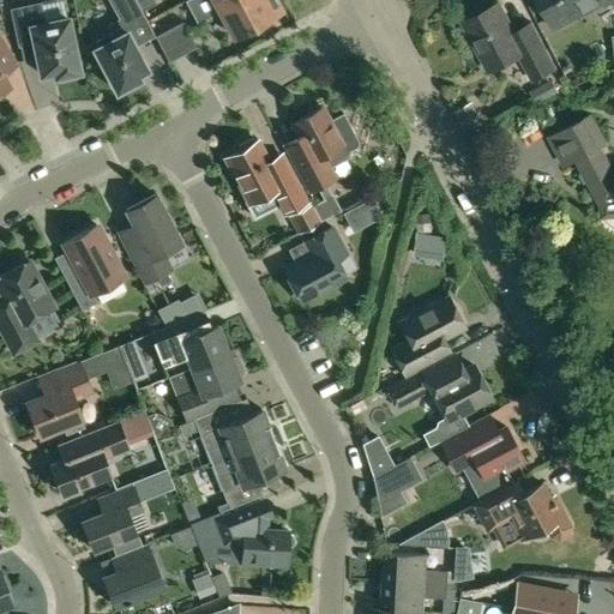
[(127,19),(142,11),(142,10),(136,0),(108,0),(114,10),(120,6),(127,19)]
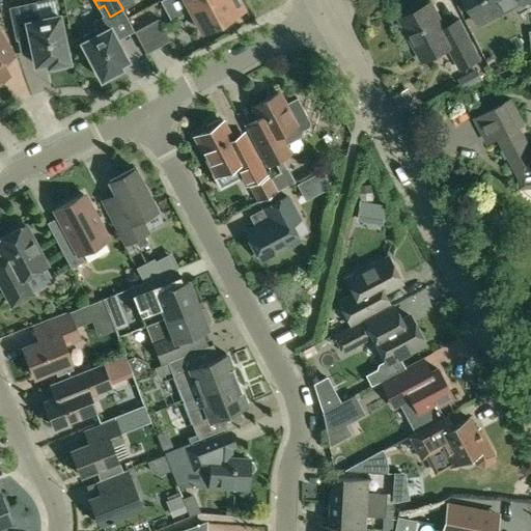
[(133,0),(117,0),(122,8),(134,2),(133,0)]
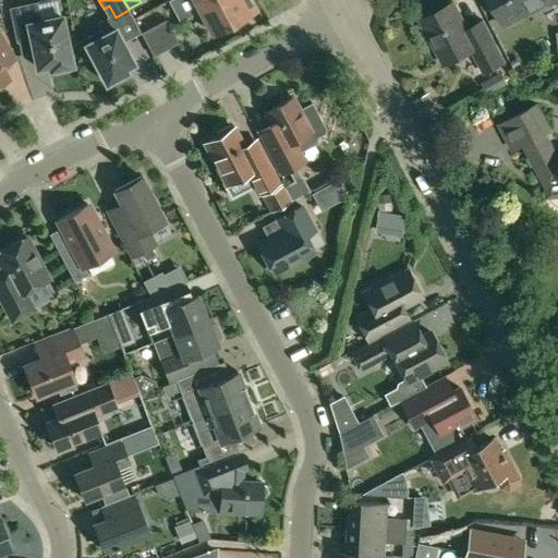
[(186,0),(194,13),(201,10),(217,0),(186,0)]
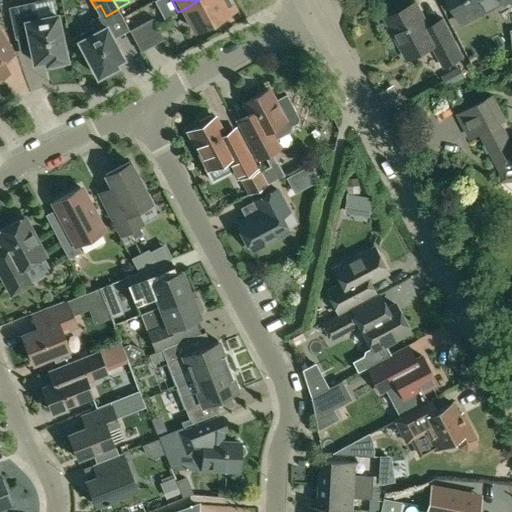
[(199,0),(184,9),(195,29),(235,8),(230,0),(199,0)]
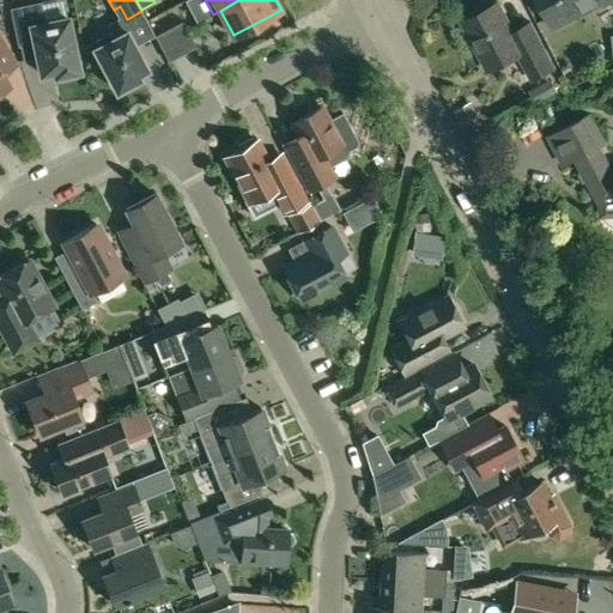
[(612,0),(539,0),(553,26),(602,0),(605,4),(606,4),(608,8),(612,6),(612,0)]
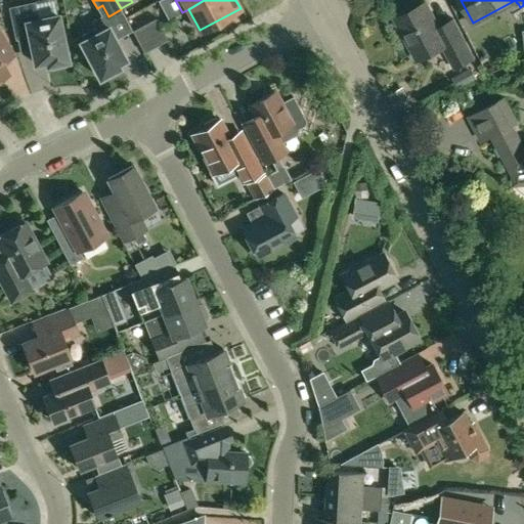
[(454,69),(474,57),(453,19),(439,27),(426,2),(395,18),(417,60),(442,46),(454,69)]
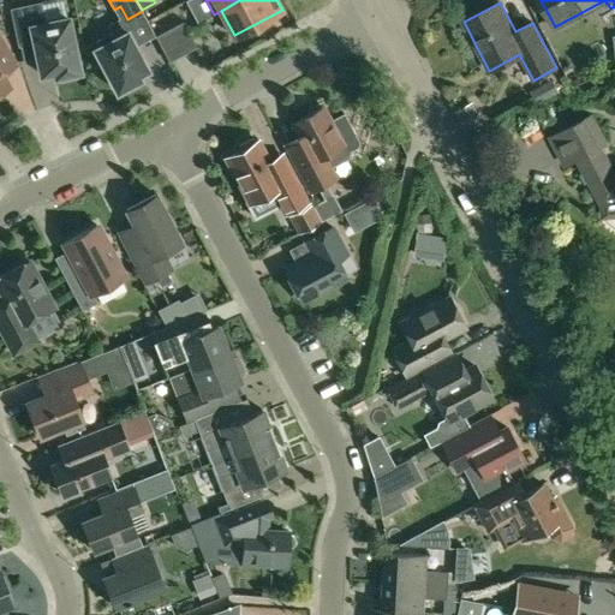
[(12,10),(19,46),(22,45),(24,59),(37,57),(41,75),(54,72),(55,76),(60,76),(61,81),(76,78),(75,72),(79,71),(69,17),(45,22),(40,4),(12,10)]
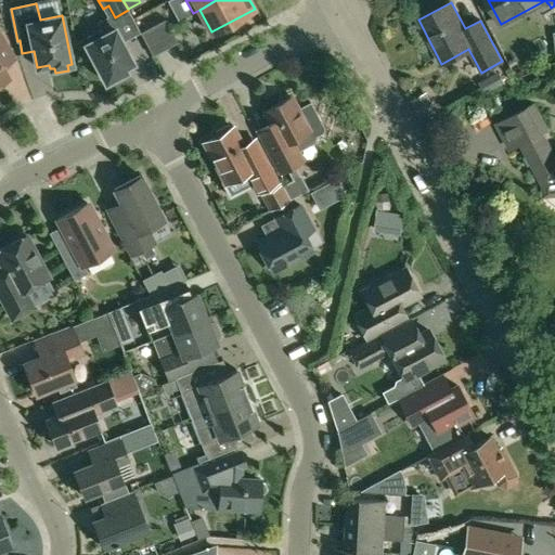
[(133,63),(111,14),(97,22),(101,30),(84,40),(105,82),(110,80),(113,81),(121,77),(123,74),(128,71),(126,66),(133,63)]
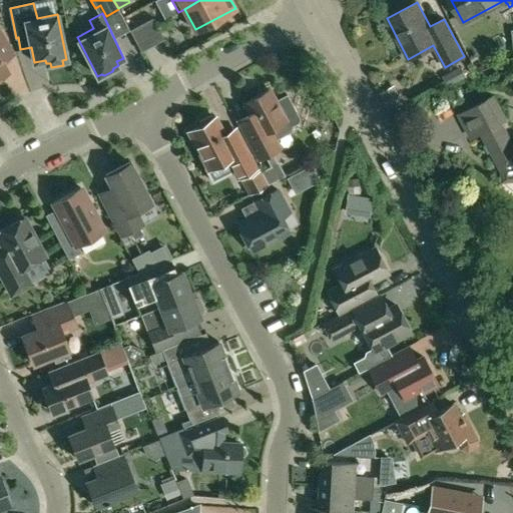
[(141,23),(153,45),(164,39),(152,17),(141,23)]
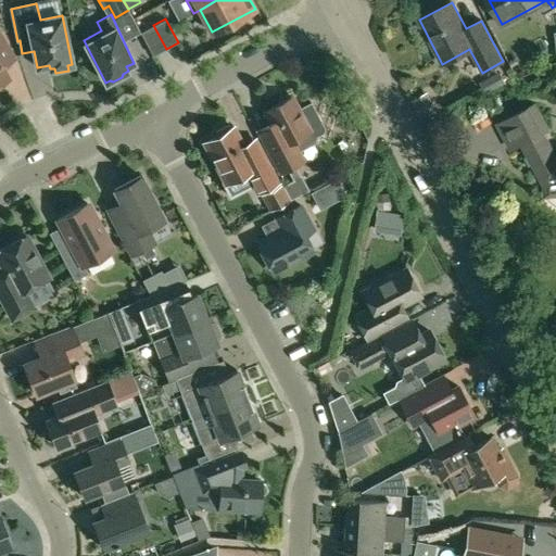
[(166,49),(153,25),(140,33),(153,55),(166,49)]
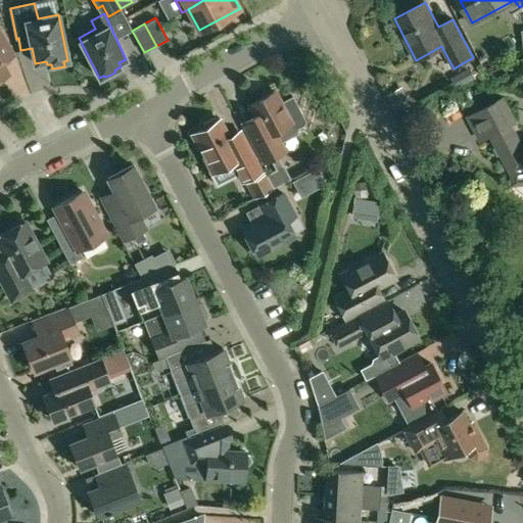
[(13,55),(0,32),(0,79),(8,75),(0,59),(0,49),(6,46),(12,55),(13,55)]
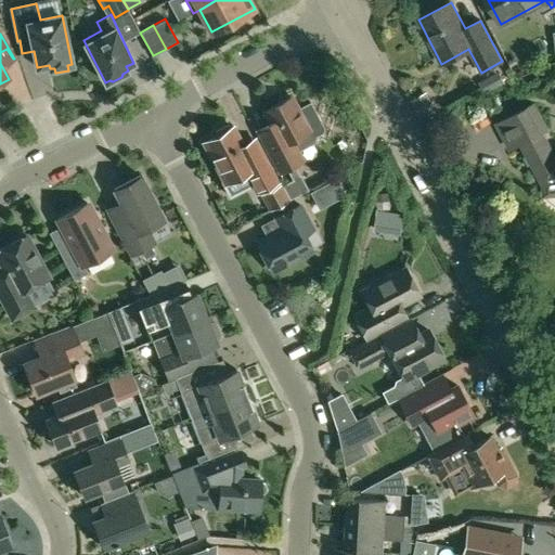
[(265,145),(280,172),(302,160),(298,151),(313,142),(315,136),(322,132),(323,128),(322,125),(310,103),(299,108),(292,95),(263,112),(278,139),(265,145)]
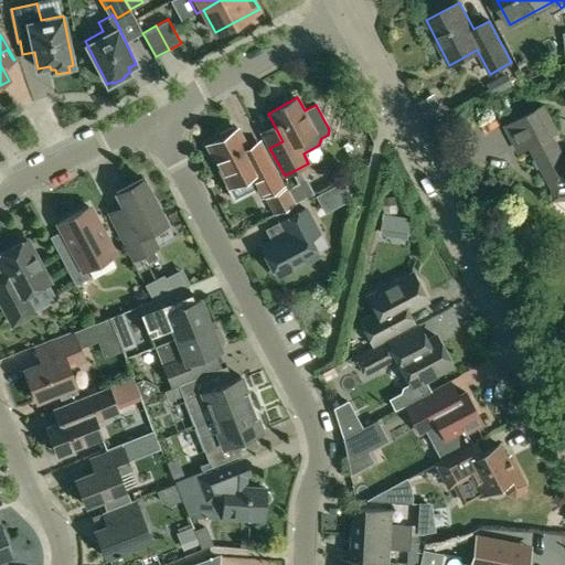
[(564,160),(551,135),(556,131),(543,106),(505,126),(519,151),(530,146),(552,188),(564,187),(564,160)]
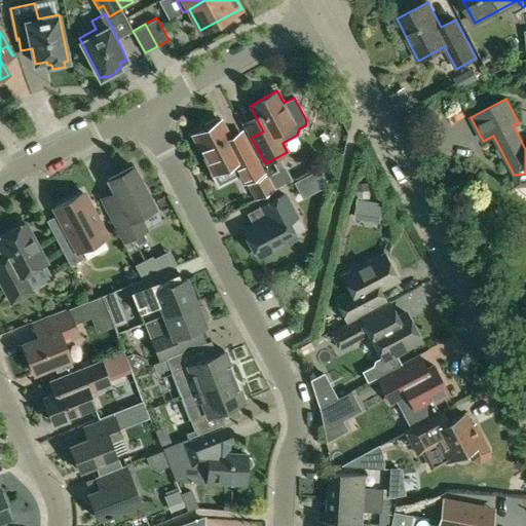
[(247,182),(263,173),(249,147),(237,153),(221,120),(193,135),(214,173),(233,162),(243,183),(247,182)]
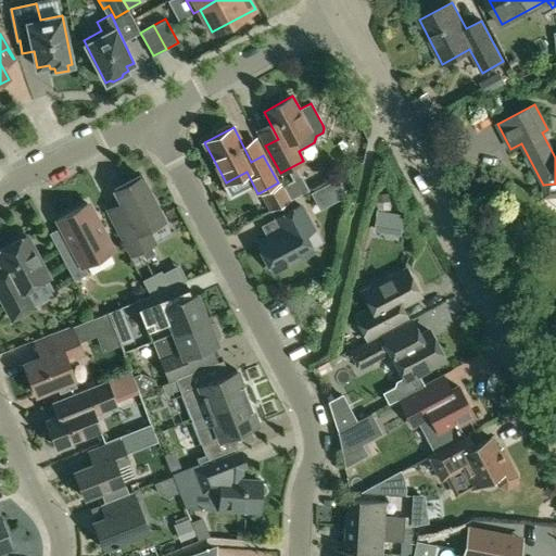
[(147,228),(164,219),(141,176),(114,190),(130,220),(117,228),(131,255),(154,243),(147,228)]
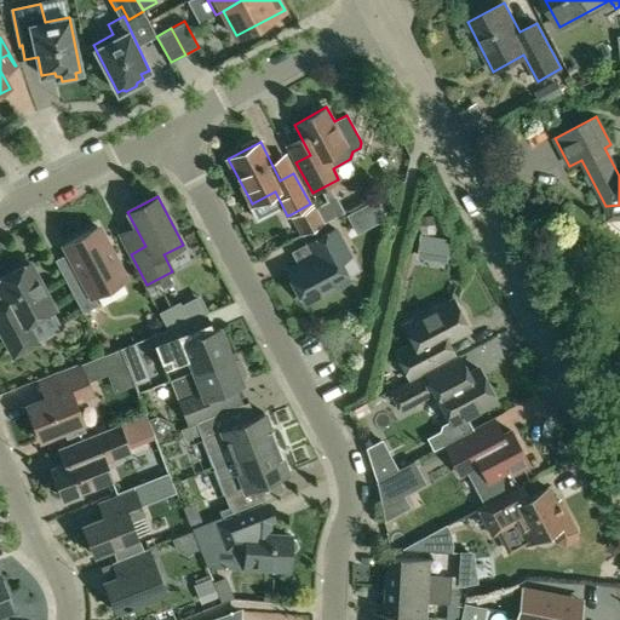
[(343,212),(336,196),(315,207),(322,223),(343,212)]
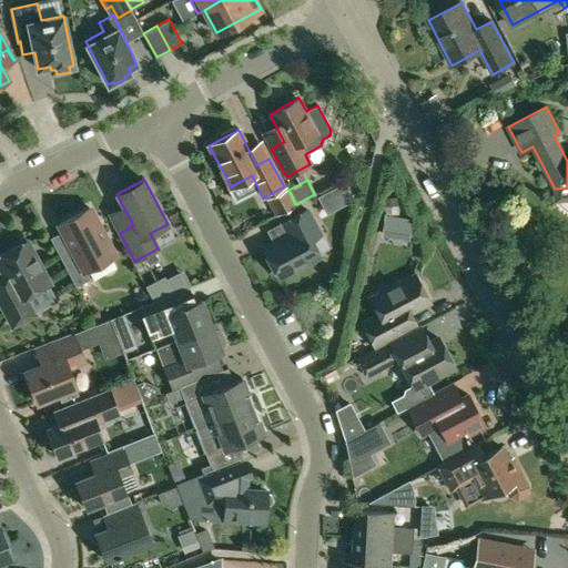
[(345,200),(353,196),(345,180),(337,184),(345,200)]
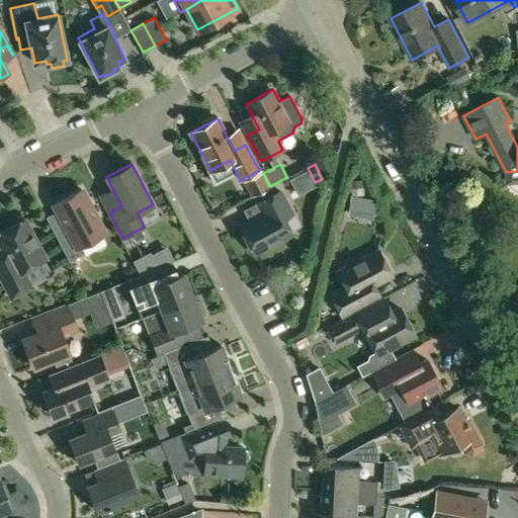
[(260,170),(243,179),(251,196),(269,187),(260,170)]
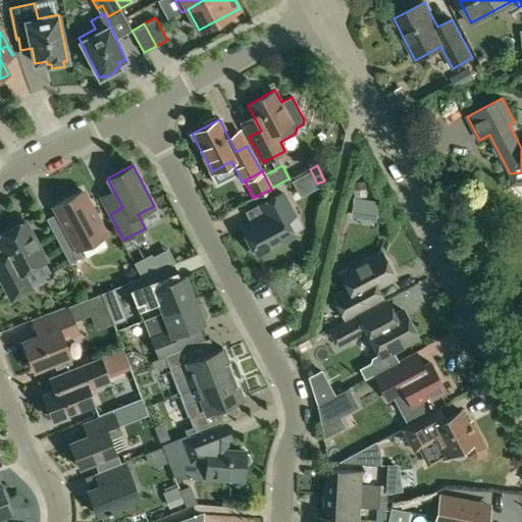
[(79,249),(105,235),(83,191),(54,206),(66,228),(54,235),(69,263),(83,257),(79,249)]
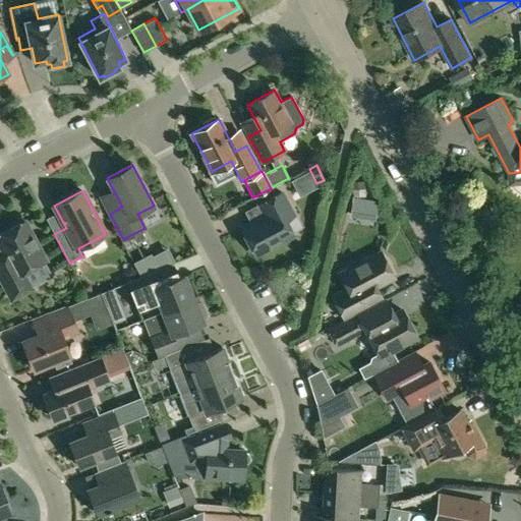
[(293,235),(285,219),(293,215),(281,192),(259,204),(266,215),(241,227),(255,254),(293,235)]
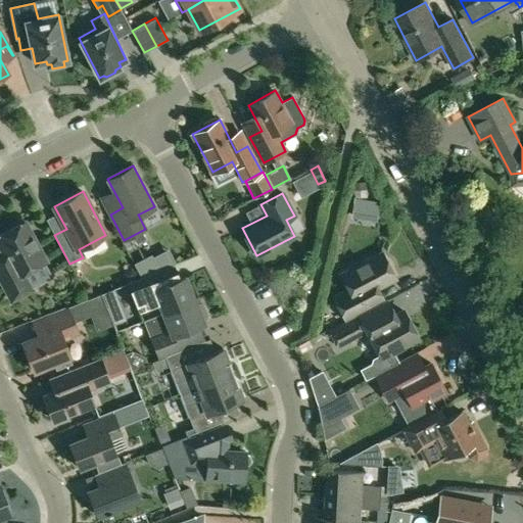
[(24,273),(45,262),(25,222),(0,235),(0,245),(13,270),(0,277),(0,279),(11,301),(33,290),(24,273)]
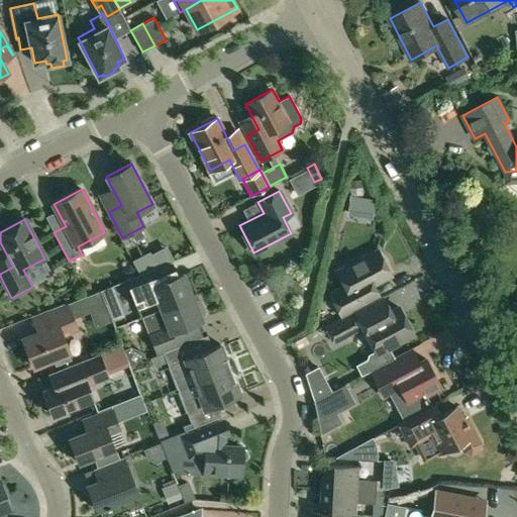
[(330,291),(343,316),(350,312),(368,303),(362,291),(391,276),(378,250),(337,272),(344,284),(330,291)]
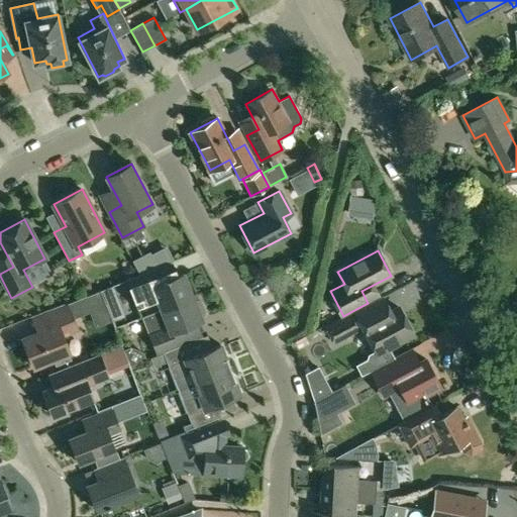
[(140,275),(158,268),(149,252),(133,262),(140,275)]
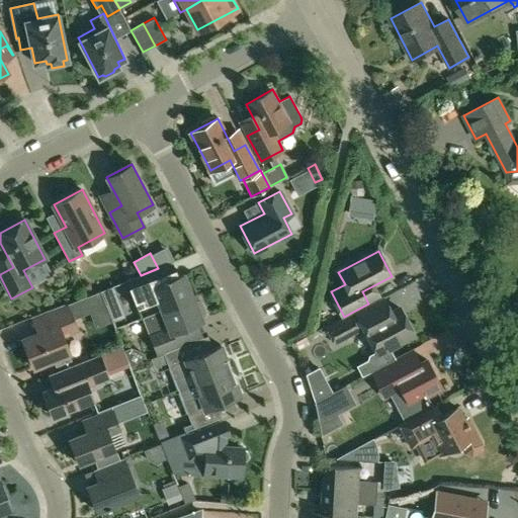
[(141,275),(126,280),(138,310),(157,303),(161,311),(193,297),(183,273),(178,276),(172,262),(158,268),(141,275)]
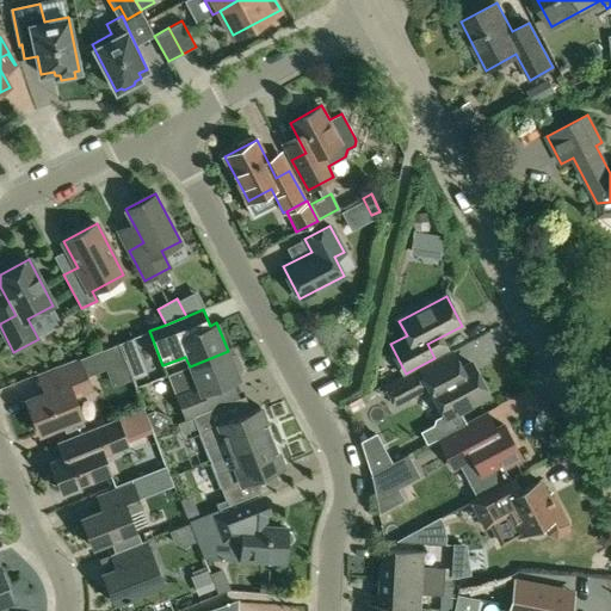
[(39,433),(63,424),(66,432),(85,425),(81,417),(73,394),(91,387),(82,368),(110,357),(106,349),(79,358),(80,360),(54,371),(60,387),(26,400),(39,433)]
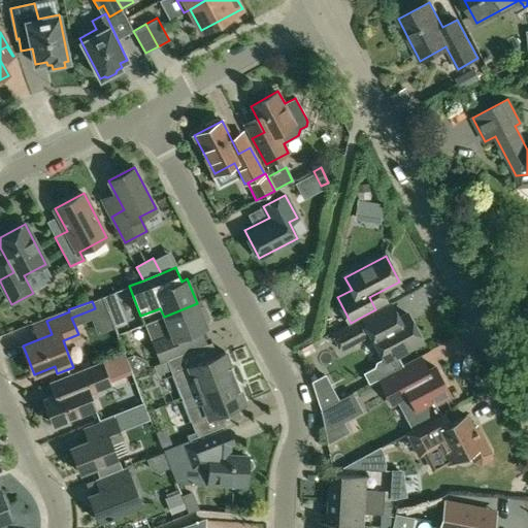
[(371,333),(384,358),(376,362),(374,366),(363,372),(368,384),(378,378),(381,377),(400,366),(395,356),(422,341),(407,314),(399,319),(391,302),(375,309),(358,319),(359,321),(367,335),(371,333)]
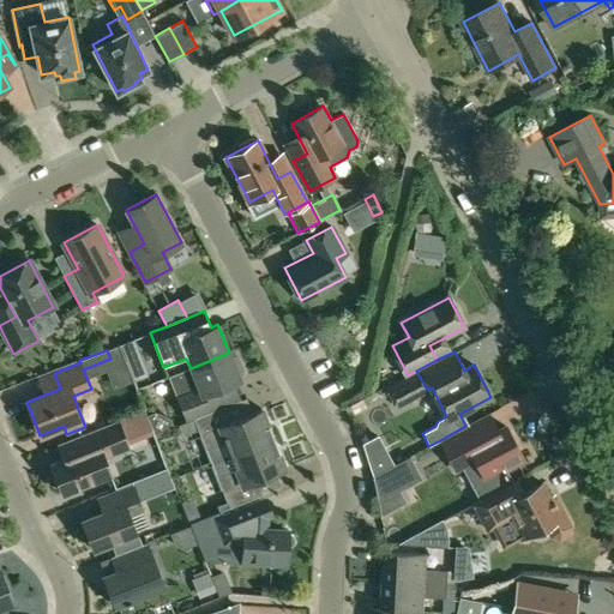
[(232,360),(229,353),(191,368),(168,377),(186,422),(194,419),(217,409),(210,391),(240,380),(238,375),(242,374),(244,371),(239,360),(235,359),(232,360)]
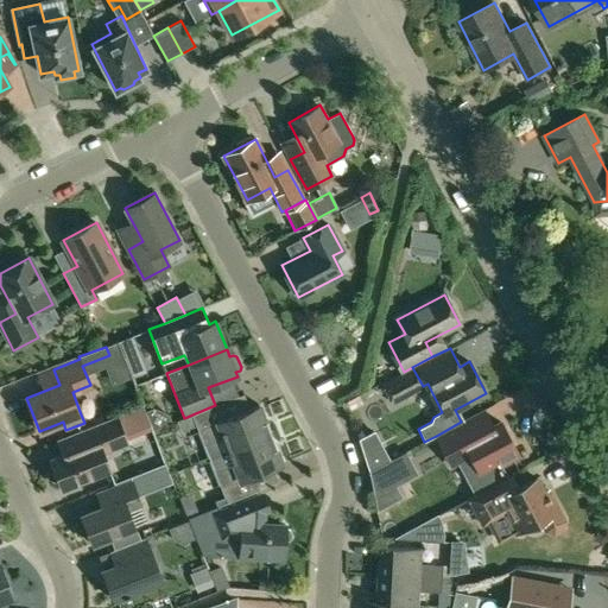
[(607,363),(596,368),(601,381),(607,379),(607,363)]
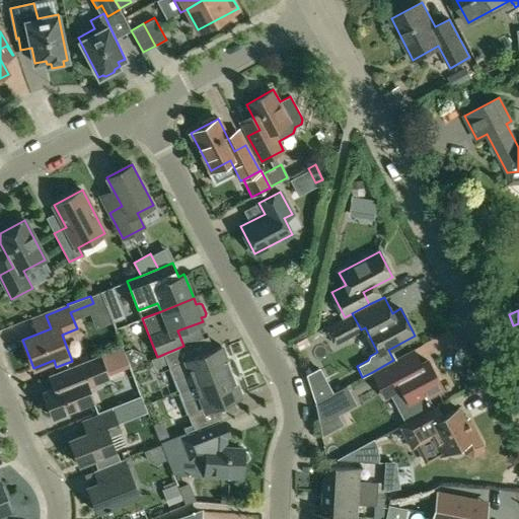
[(336,343),(361,329),(353,315),(328,328),(336,343)]
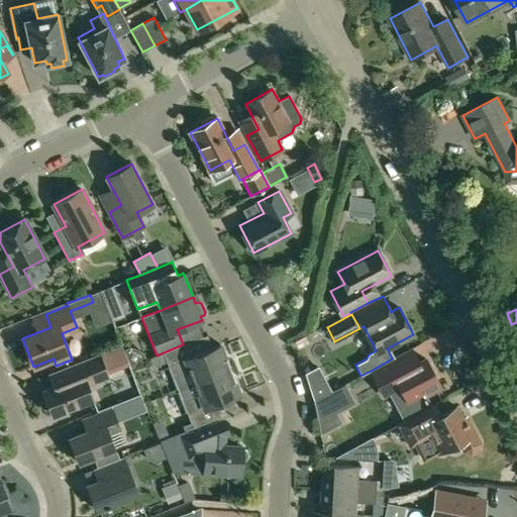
[(178,390),(194,384),(230,370),(220,344),(193,355),(188,342),(183,344),(164,352),(178,390)]
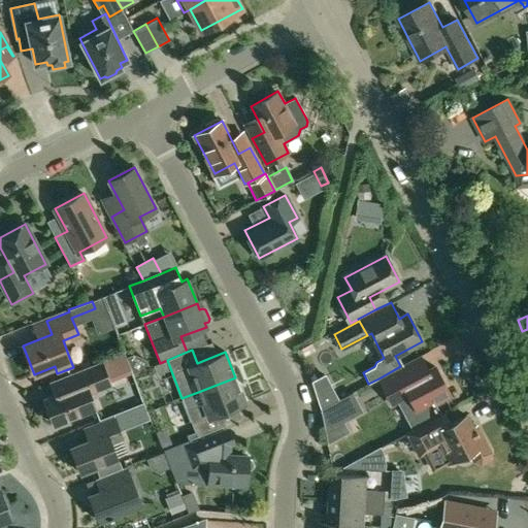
[(106,386),(109,382),(132,372),(124,352),(51,382),(56,394),(43,399),(54,424),(95,407),(90,393),(106,386)]
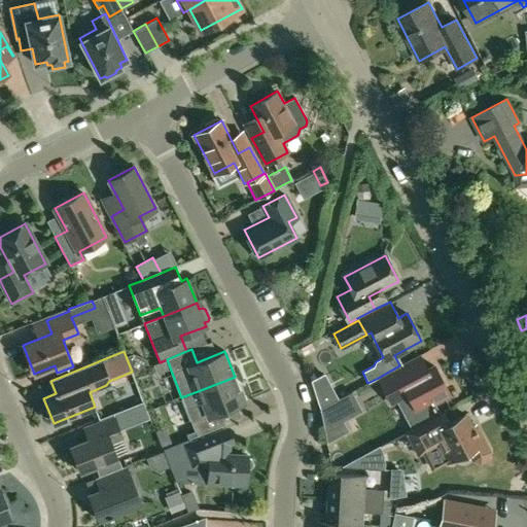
[(399,365),(380,377),(378,378),(392,405),(397,401),(403,413),(430,399),(433,405),(450,395),(434,366),(416,377),(408,361),(399,365)]
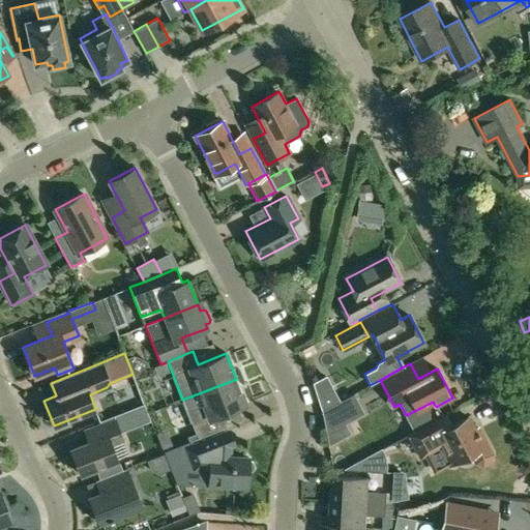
[(187,436),(189,441),(224,429),(218,415),(246,405),(236,379),(199,393),(182,400),(196,433),(187,436)]
